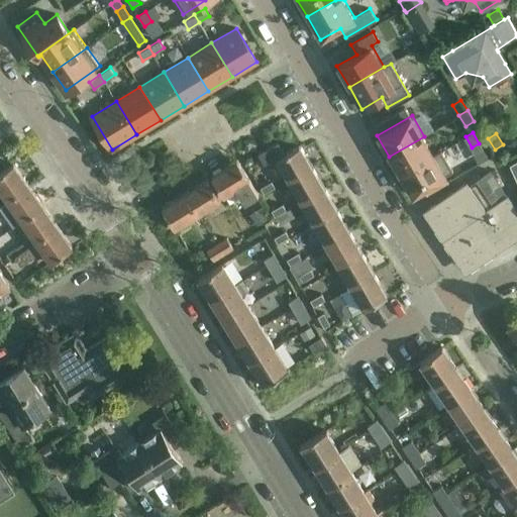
[(424,136),(389,157),(400,175),(435,154),(424,136)]
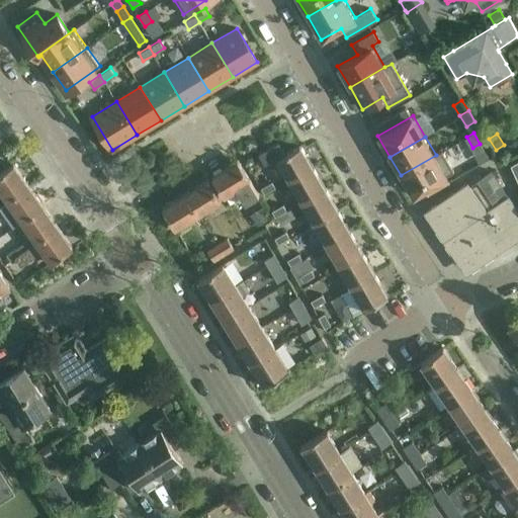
[(517,139),(508,145),(512,153),(517,149),(517,139)]
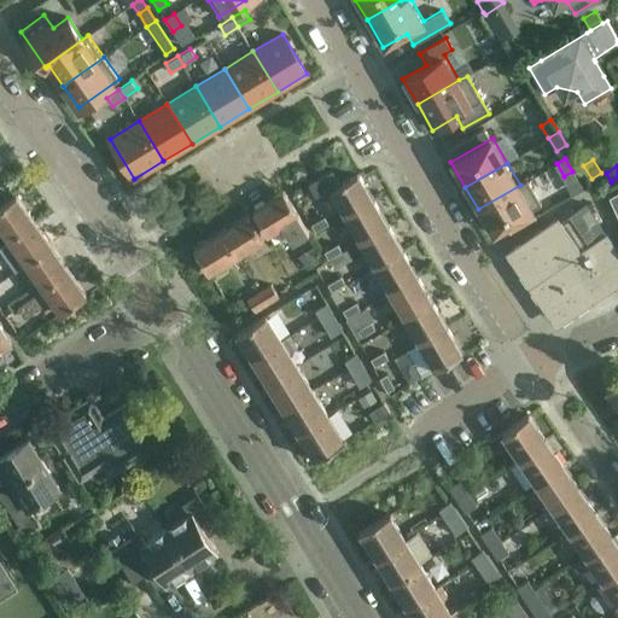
[(332,169),(309,182),(316,196),(339,181),(332,169)]
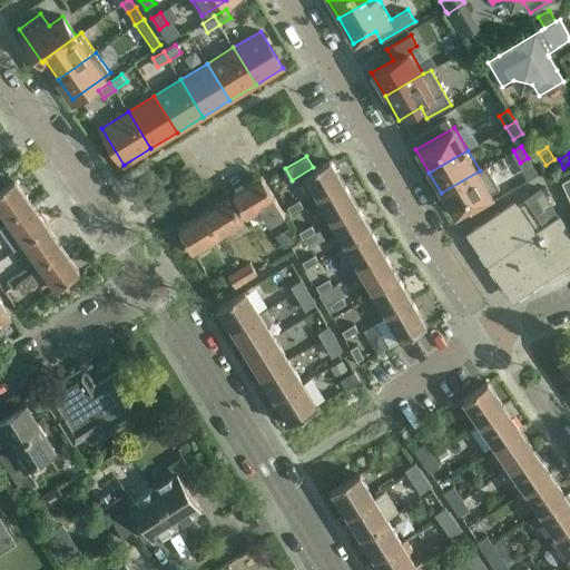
[(330,160),(304,175),(314,190),(318,200),(344,185),(332,164),(331,161),(330,160)]
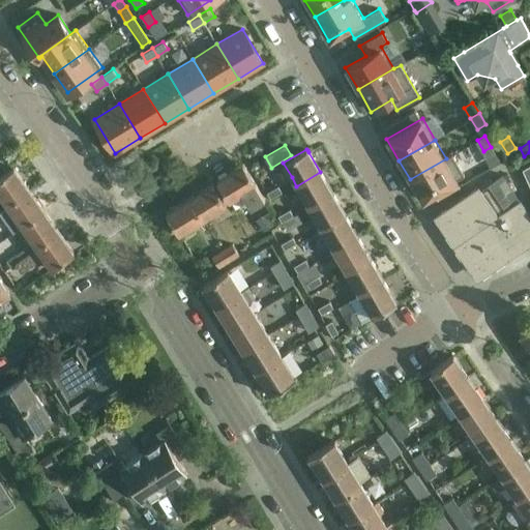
[(446,158),(410,179),(422,202),(459,180),(465,177),(464,175),(452,155),(446,158)]
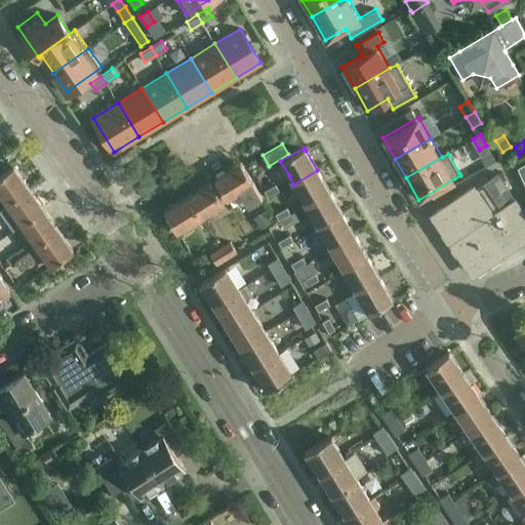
[(249,206),(263,198),(241,162),(215,178),(228,199),(240,192),(249,206)]
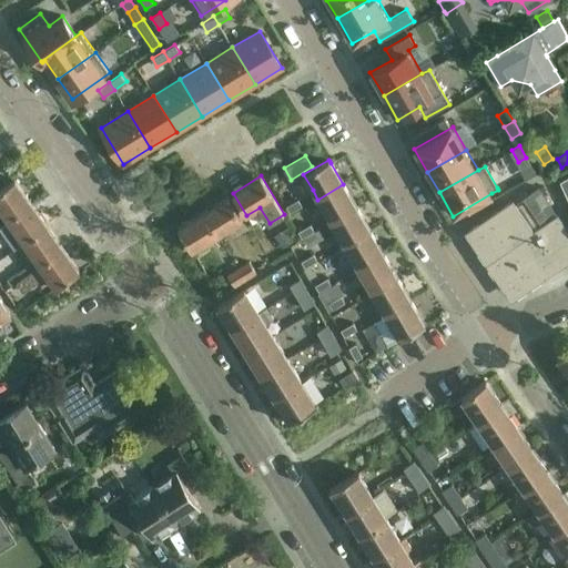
[(14,179),(0,189),(0,210),(7,220),(8,222),(32,204),(14,179)]
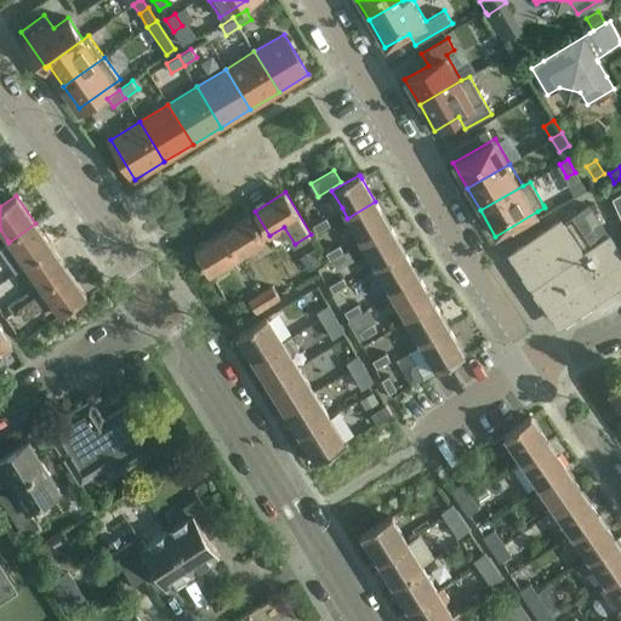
[(375,201),(347,218),(351,222),(362,243),(389,227),(376,204),(375,201)]
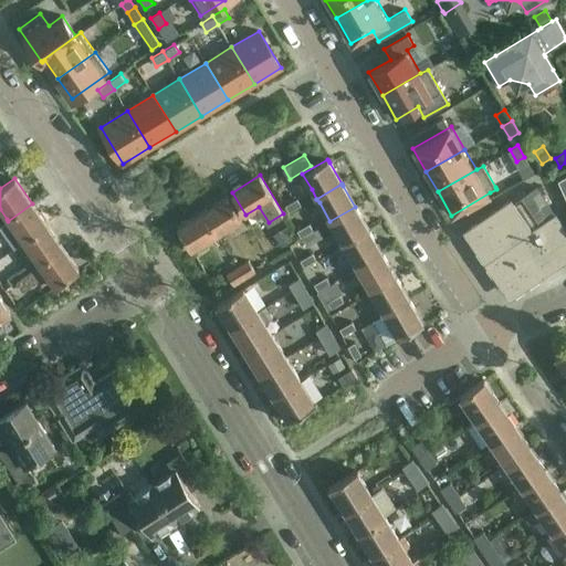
[(537,189),(513,205),(532,232),(555,216),(556,216),(551,208),(537,189)]
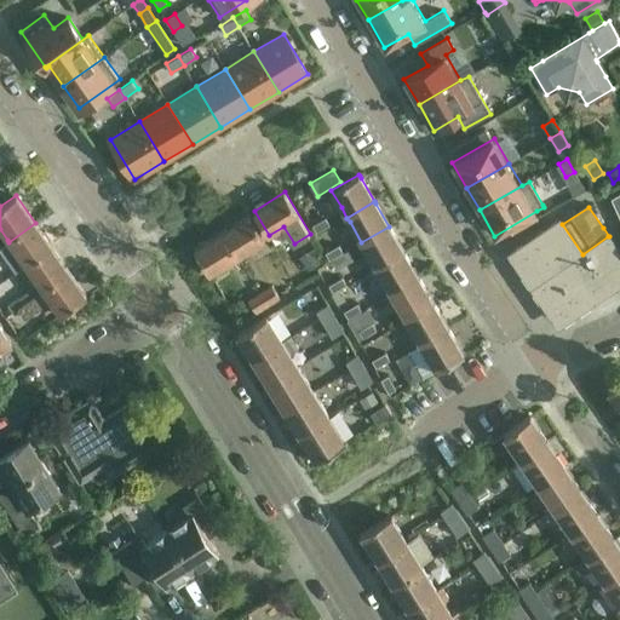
[(222,230),(239,257),(267,240),(250,213),(222,230)]
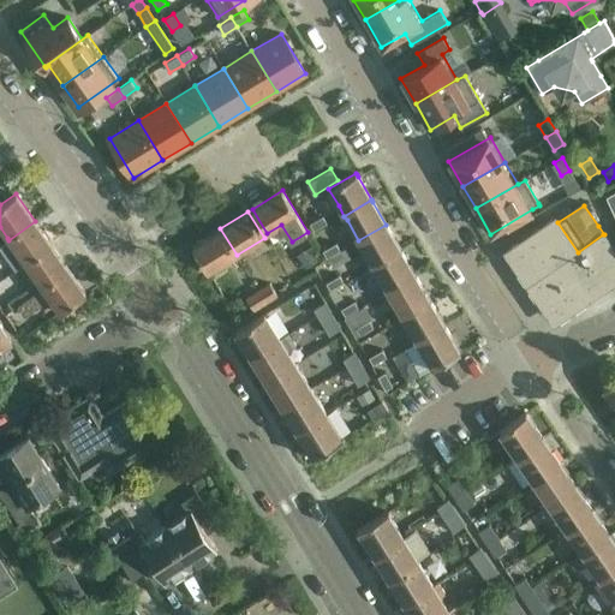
[(310,224),(314,230),(327,222),(323,216),(322,215),(318,218),(310,224)]
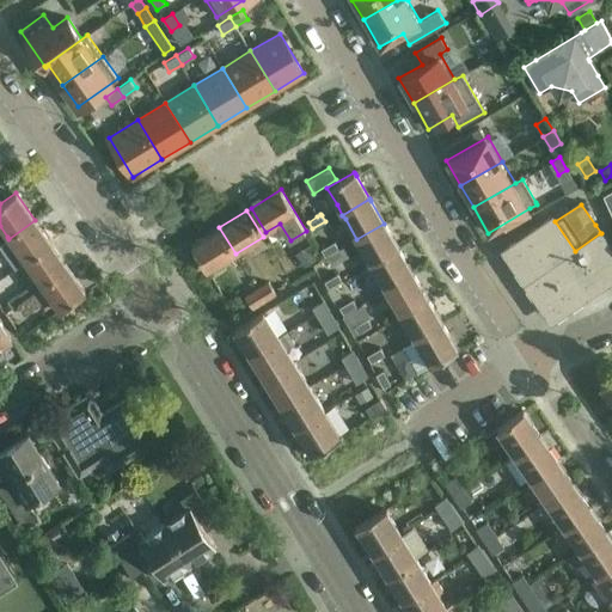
[(554,219),(503,252),(514,268),(515,268),(549,317),(599,282),(601,287),(611,280),(611,250),(600,233),(575,251),(555,221),(554,219)]
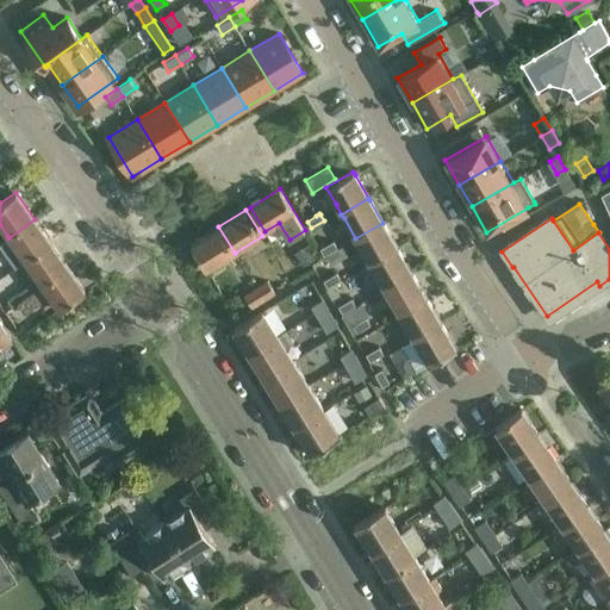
[(2,242),(0,243),(0,248),(1,250),(5,255),(16,248),(25,261),(50,244),(51,243),(35,219),(8,238),(2,242)]
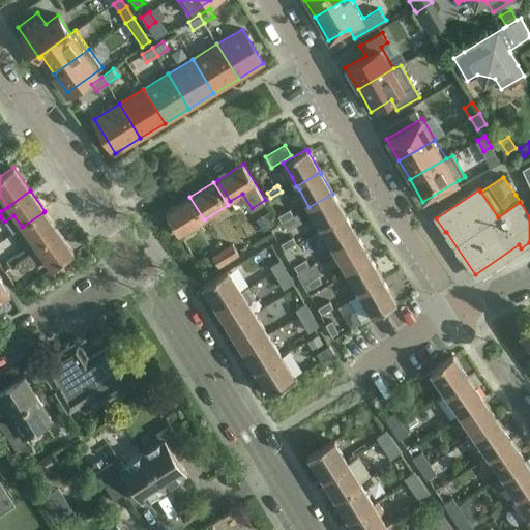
[(332,194),(308,207),(316,218),(322,230),(346,216),(332,194)]
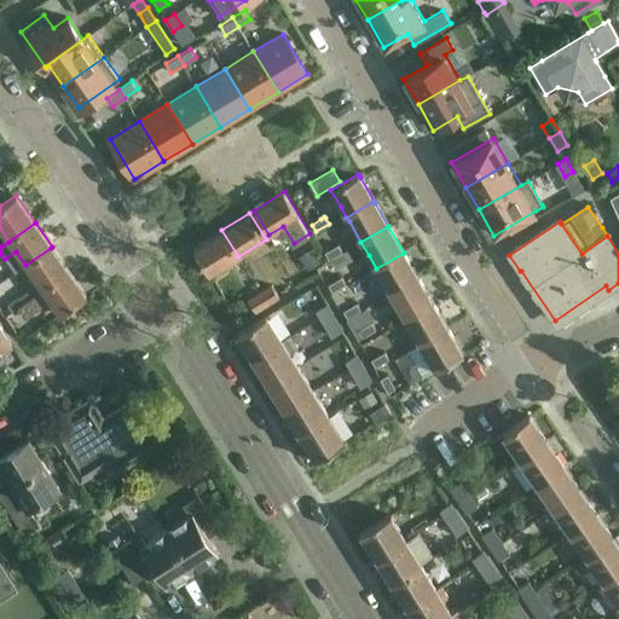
[(194,247),(210,273),(238,256),(221,230),(194,247)]
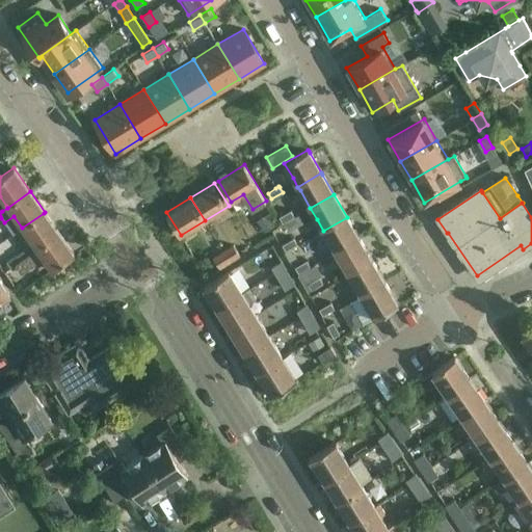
[(291,210),(280,216),(283,222),(294,216),(291,210)]
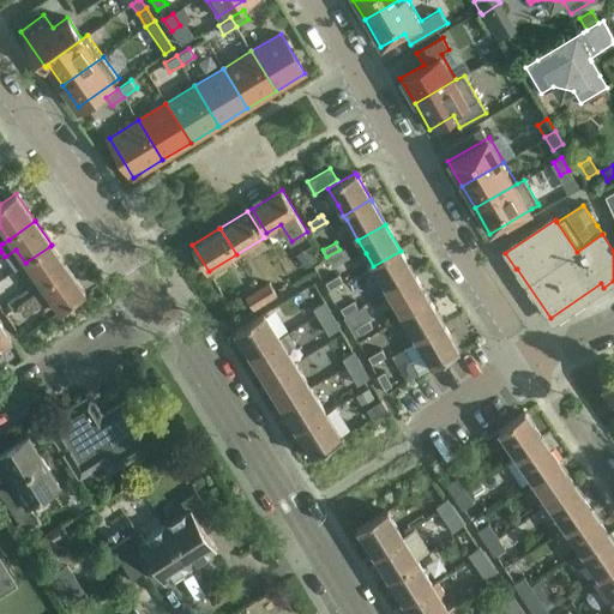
[(31,284),(18,294),(18,295),(23,301),(68,269),(52,246),(52,245),(50,246),(25,263),(26,264),(35,276),(29,281),(31,284)]
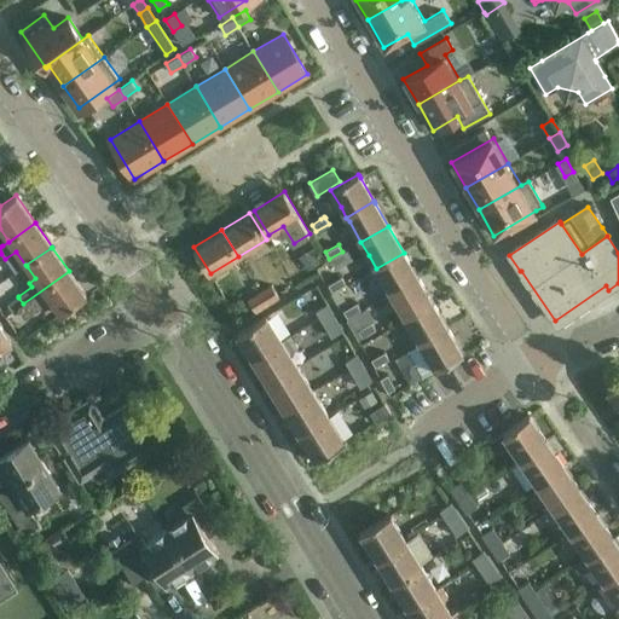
[(323,260),(314,247),(299,256),(307,270),(323,260)]
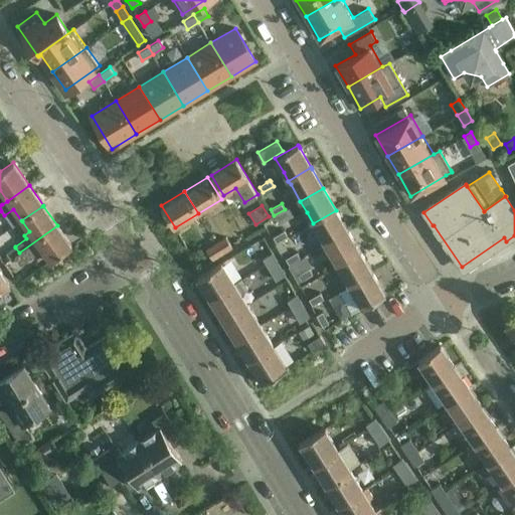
[(336,210),(313,223),(319,233),(325,244),(348,231),(336,210)]
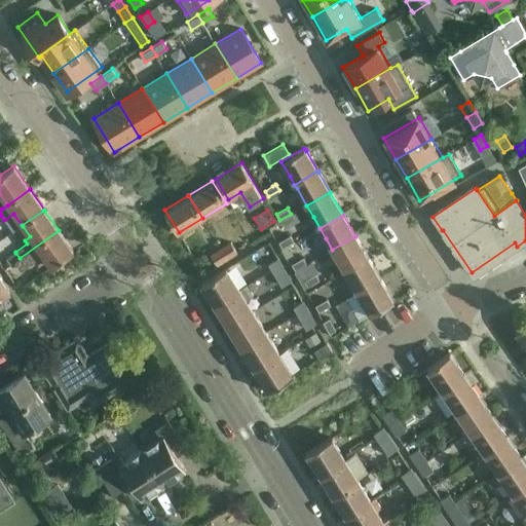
[(59,230),(20,258),(14,261),(22,270),(42,255),(50,267),(73,251),(59,230)]
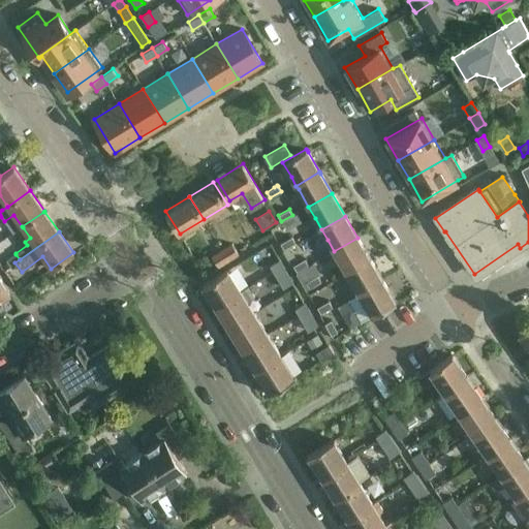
[(284,248),(294,242),(291,237),(281,243),(284,248)]
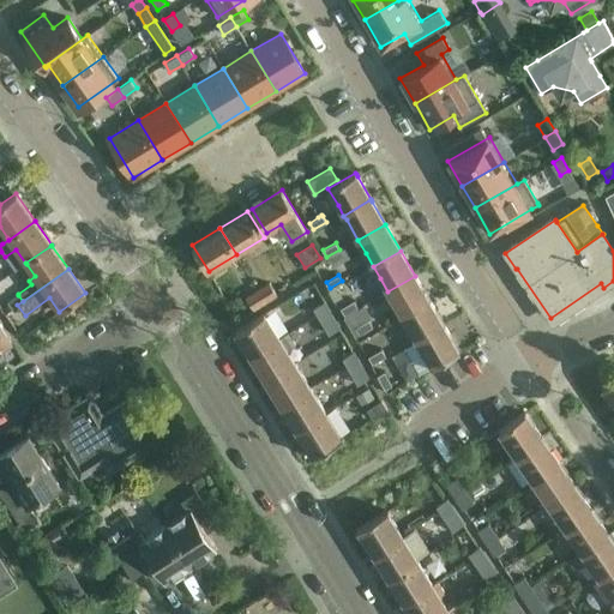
[(387,292),(402,317),(429,302),(415,276),(387,292)]
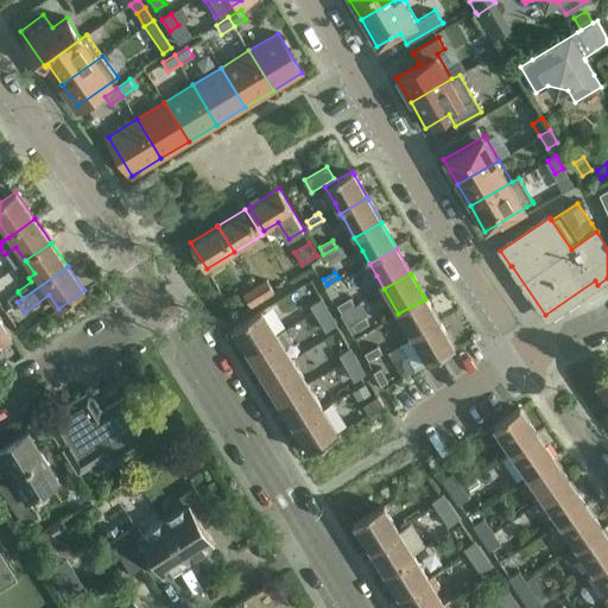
[(255,286),(264,298),(274,292),(267,279),(255,286)]
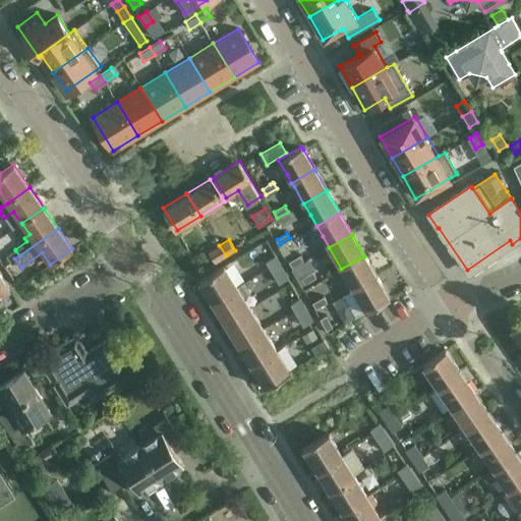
[(209,251),(215,263),(226,255),(219,245),(209,251)]
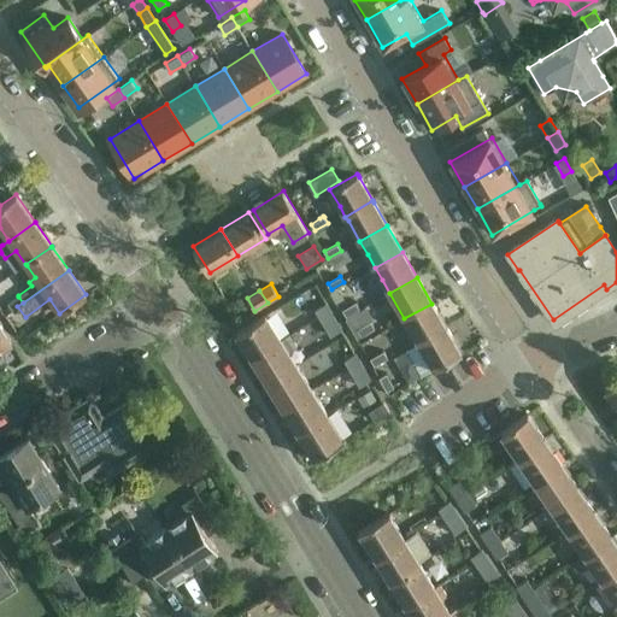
[(342,309),(346,316),(359,309),(356,301),(342,309)]
